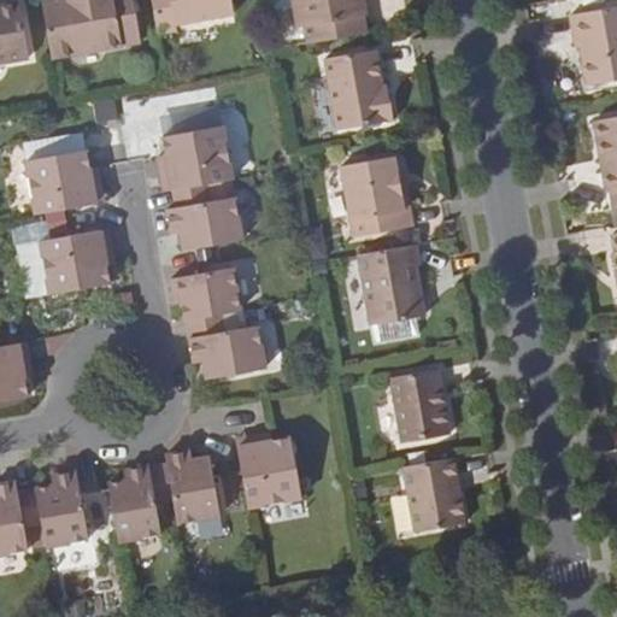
[(0,62),(52,53),(41,0),(0,7),(0,62)]
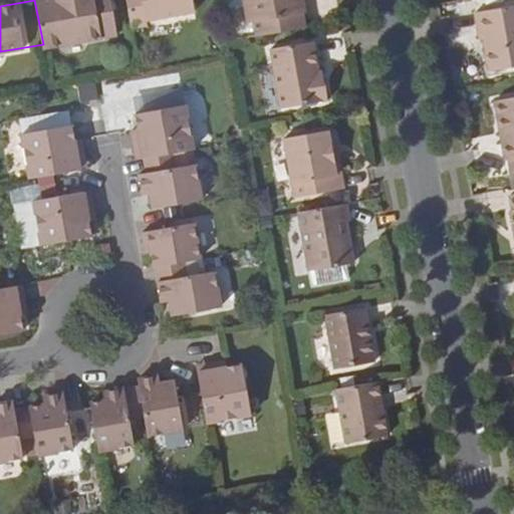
[(60,0),(34,0),(43,44),(43,48),(118,35),(112,0),(70,0),(61,2),(60,0)]
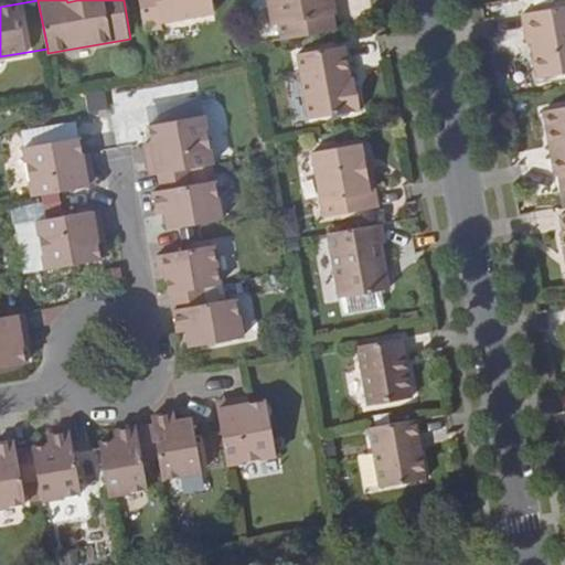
[(139,0),(145,31),(163,28),(162,21),(215,12),(213,0),(139,0)]
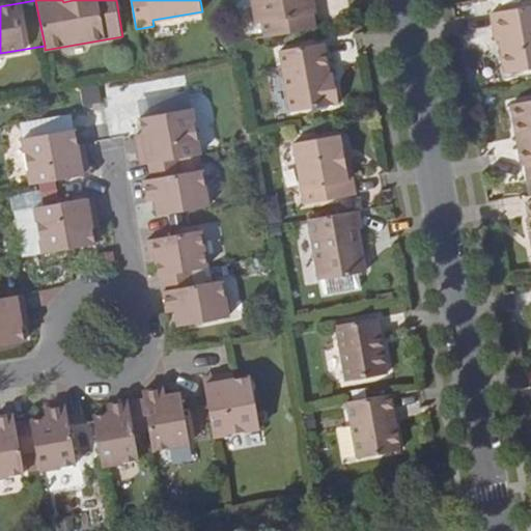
[(267,37),(318,27),(312,0),(253,0),(257,22),(264,21),(267,37)]
